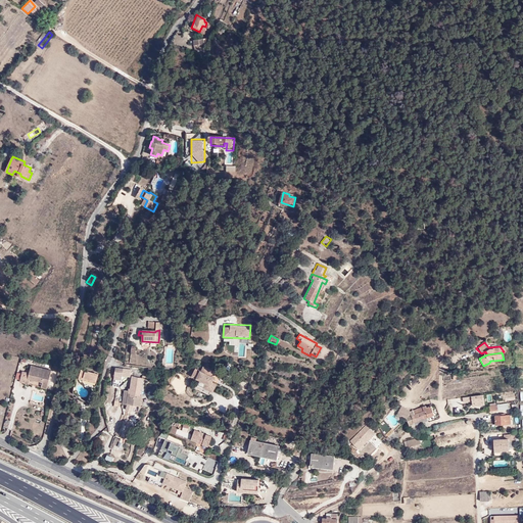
[(24,383),(25,378),(29,379),(41,381),(40,387),(46,388),(50,371),(30,366),(28,373),(21,372),(18,382),(24,383)]
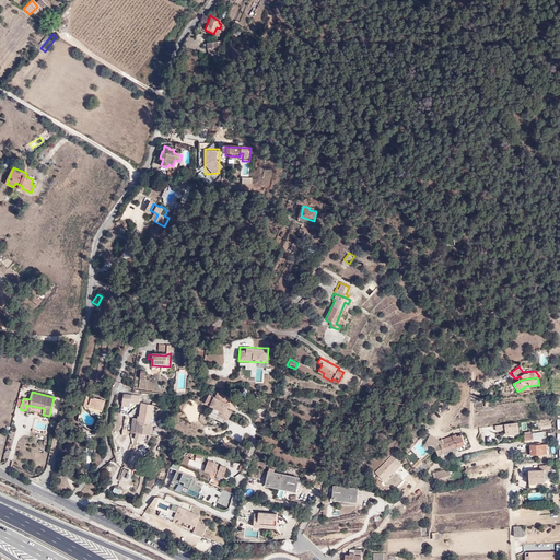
[(211,415),(224,421),(226,417),(229,418),(232,410),(228,408),(230,403),(216,395),(211,404),(216,406),(211,415)]
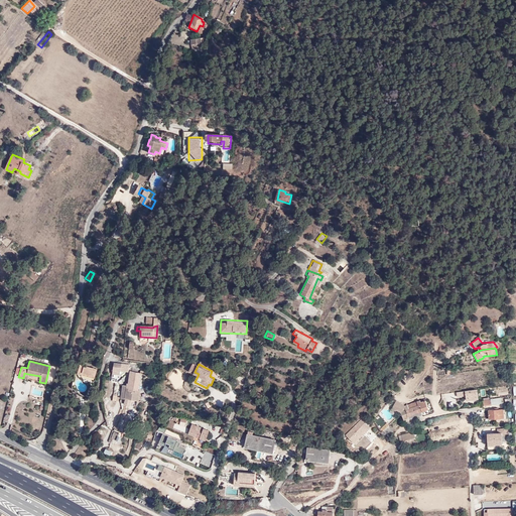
[(83,376),(96,379),(97,372),(78,369),(77,378),(82,379),(83,376)]
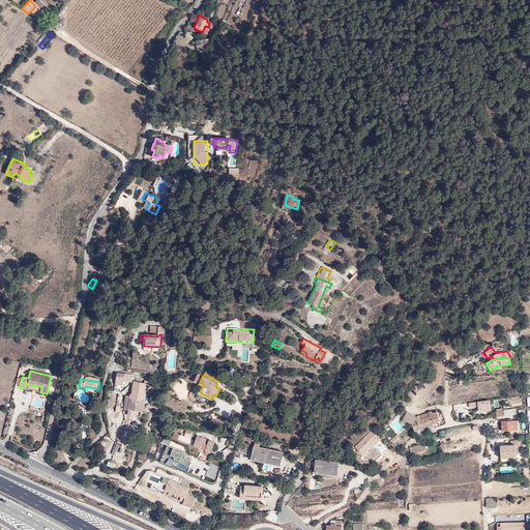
[(143,387),(143,383),(134,382),(131,395),(130,394),(130,396),(130,399),(133,399),(133,402),(144,403),(144,400),(142,400),(144,387),(143,387)]
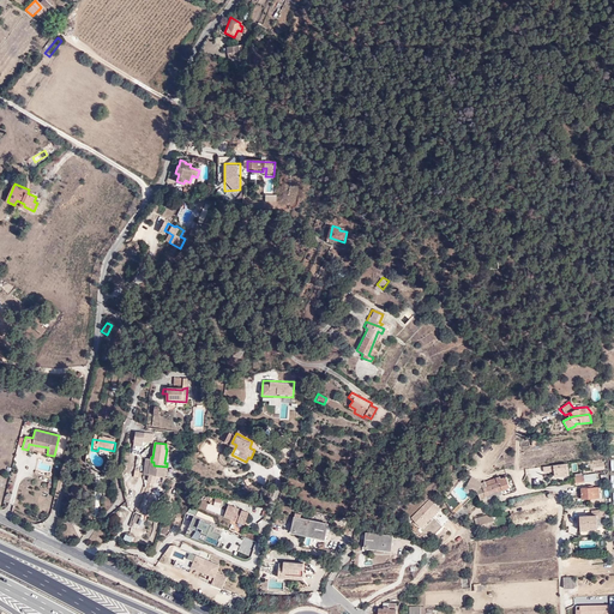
[(166,475),(167,467),(154,465),(154,462),(151,462),(151,459),(148,459),(146,474),(156,475),(164,475),(166,475)]
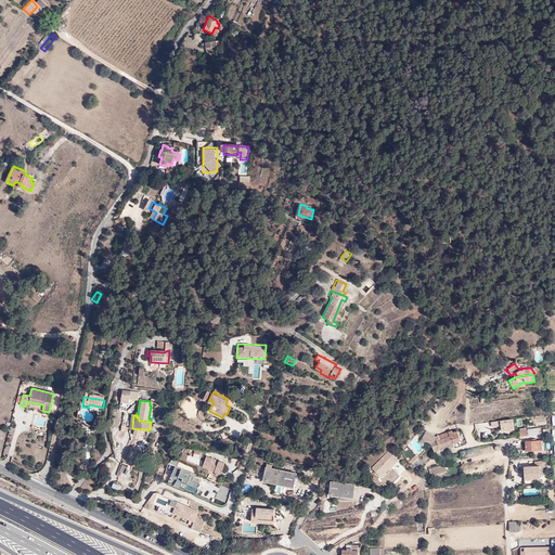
[(501,424),(502,429),(514,428),(513,417),(491,422),(491,426),(501,424)]
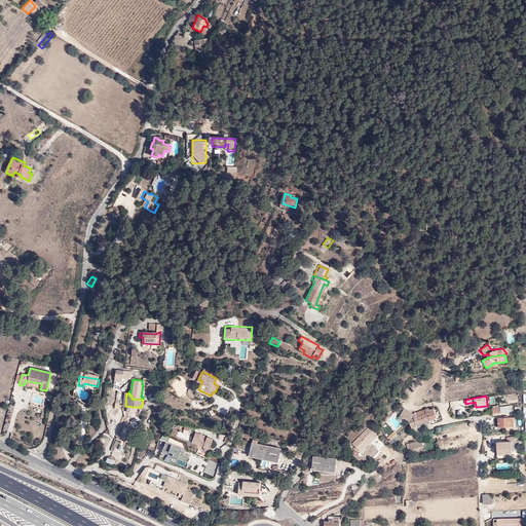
[(399,417),(406,408),(403,406),(397,415),(399,417)]
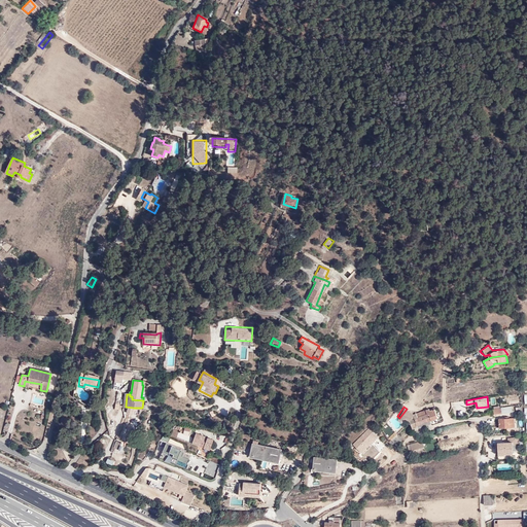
[(413,414),(407,409),(399,418),(407,423),(409,421),(411,418),(412,419),(411,421),(412,427),(416,426),(416,428),(424,425),(423,421),(430,419),(436,417),(434,409),(429,411),(429,409),(417,412),(414,412),(413,414)]
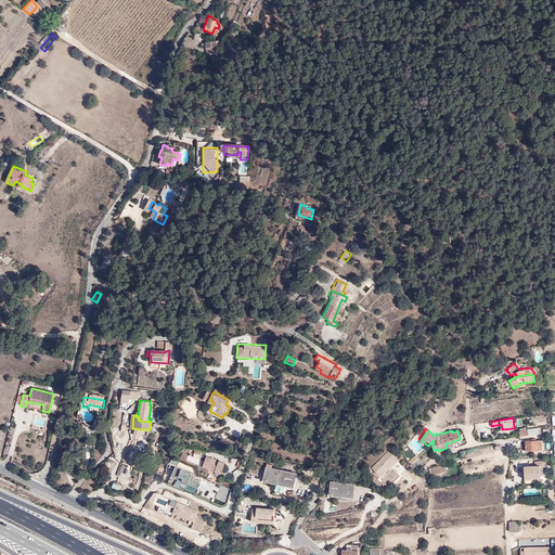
[(531,441),(525,441),(525,451),(541,450),(541,440),(534,440),(534,438),(531,438),(531,441)]
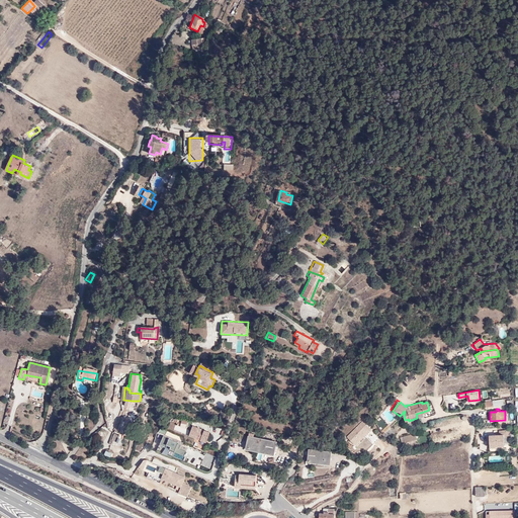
[(356,444),(372,428),(363,419),(347,435),(356,444)]
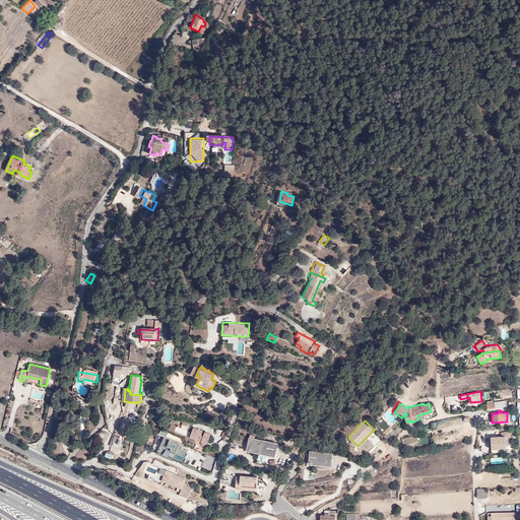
[(211,433),(194,426),(190,436),(208,443),(211,433)]
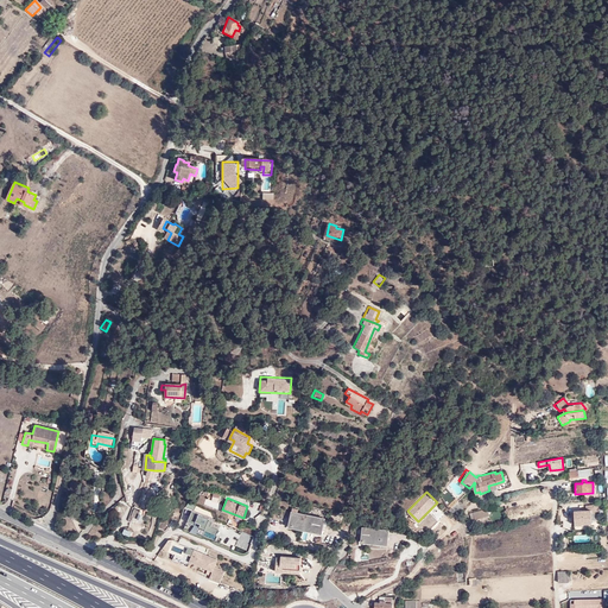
[(587,505),(588,510),(575,510),(575,523),(593,521),(591,512),(596,512),(596,504),(587,505)]
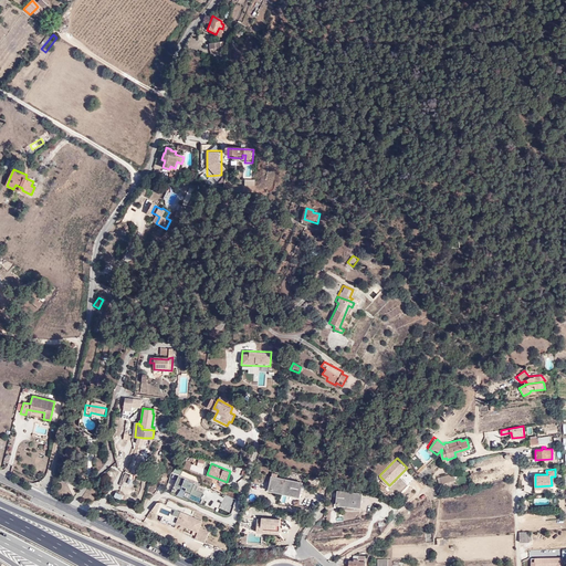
[(400,478),(408,485),(415,479),(407,471),(400,478)]
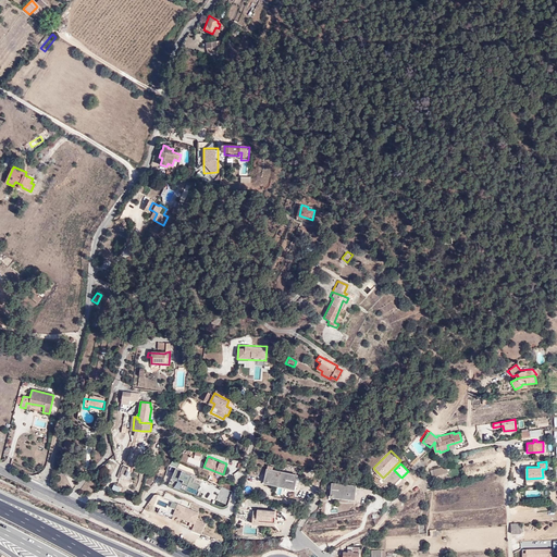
[(446,466),(431,469),(433,477),(447,472),(446,466)]
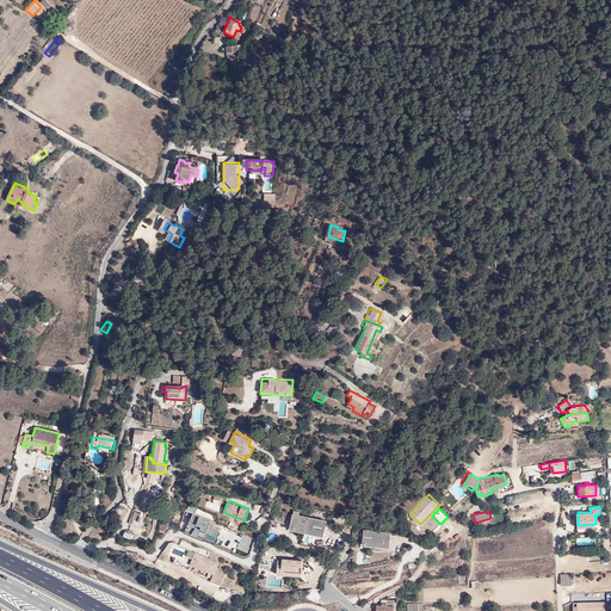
[(326,523),(292,514),(290,528),(323,535),(326,523)]
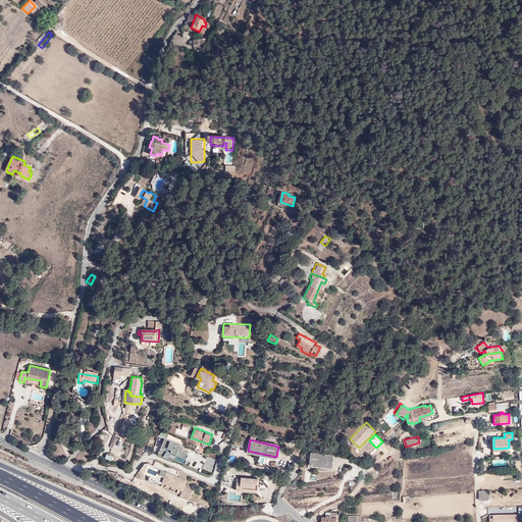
[(332,456),(311,454),(310,464),(331,466),(332,456)]
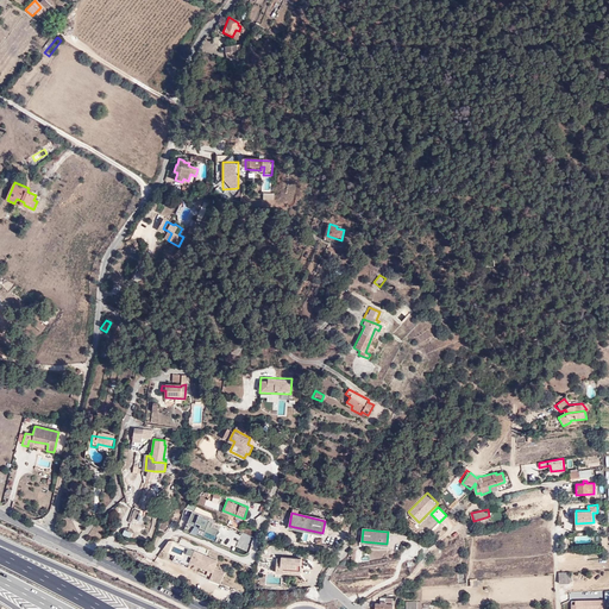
[(194,551),(189,563),(213,572),(209,579),(217,583),(223,571),(215,567),(218,562),(194,551)]
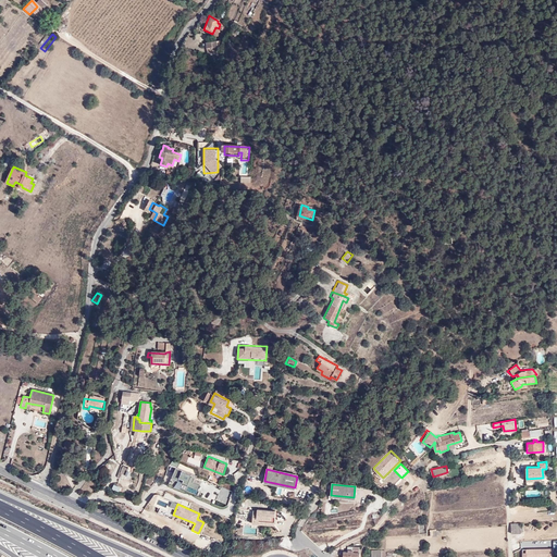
[(275,523),(276,509),(258,508),(258,509),(254,508),(252,522),(275,523)]
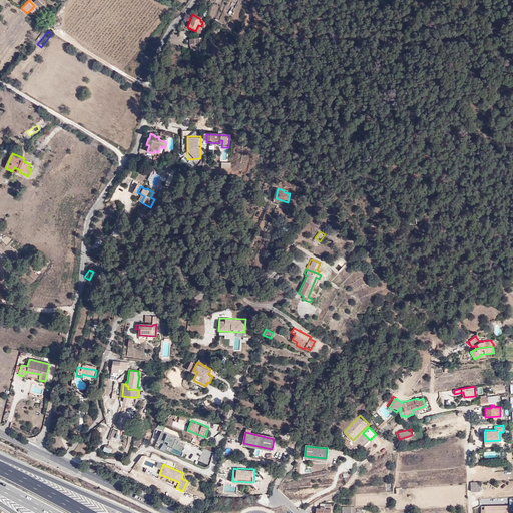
[(471,482),(472,491),(480,490),(480,481),(471,482)]
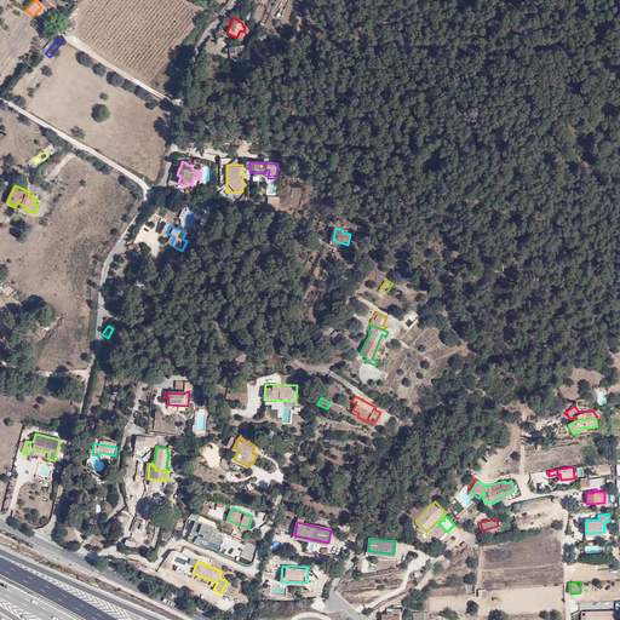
[(399,619),(400,609),(392,609),(392,613),(388,613),(388,614),(382,614),(382,619),(399,619)]
